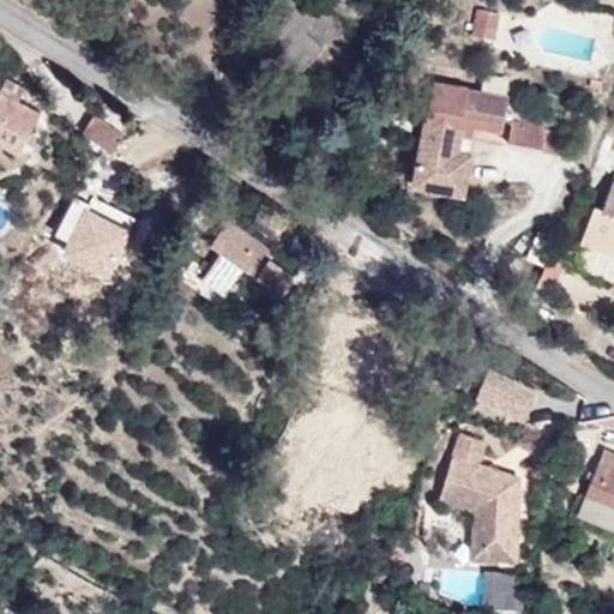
[(493,38),(499,13),(477,8),(473,36),(493,38)]
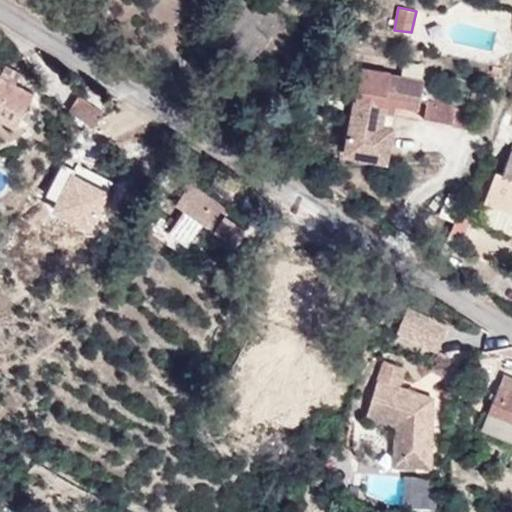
[(0,96),(33,118),(46,98),(27,83),(32,76),(19,66),(13,76),(0,67),(0,96)]
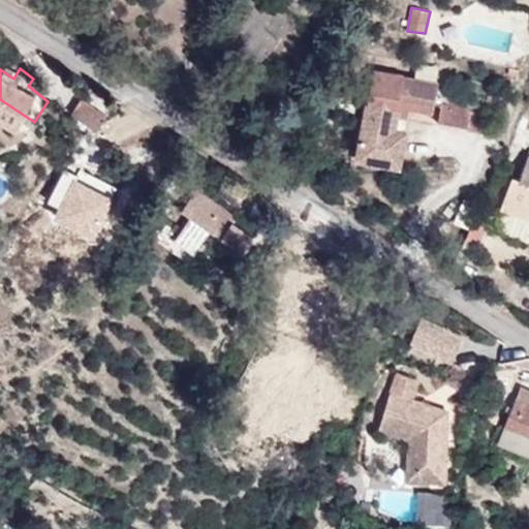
[(434,102),(438,83),(374,71),(358,157),(390,163),(402,97),(434,102)]
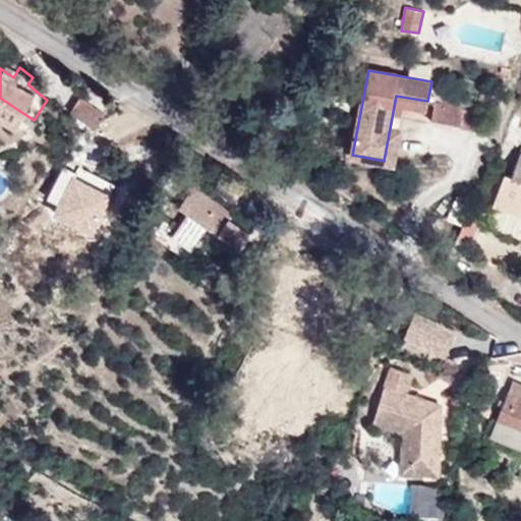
[(330,84),(328,97),(357,102),(358,91),(330,84)]
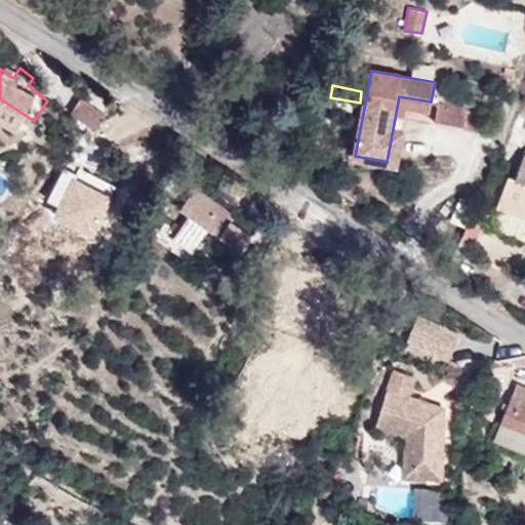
[(396,163),(408,97),(399,96),(387,162),(396,163)]
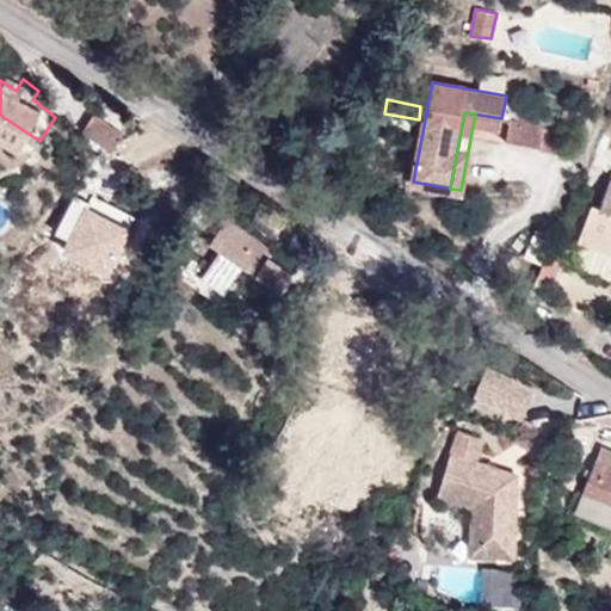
[(0,115),(0,130),(34,150),(39,141),(0,115)]
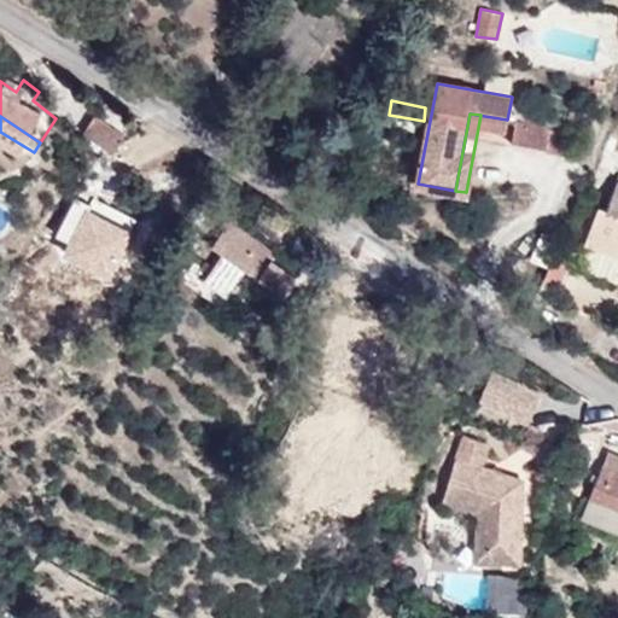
[(571,157),(575,134),(549,130),(549,127),(516,121),(512,144),(546,149),(544,152),(571,157)]
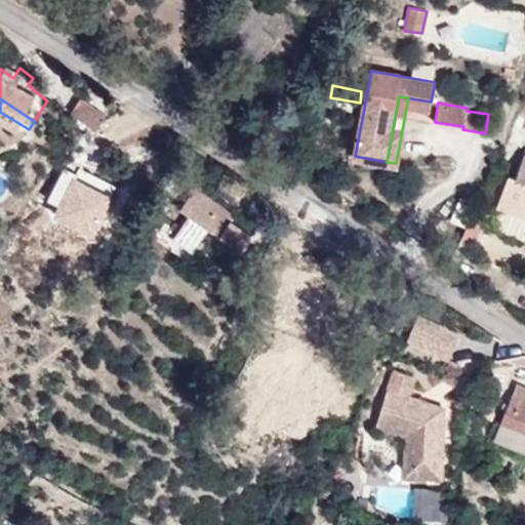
[(92,105),(82,120),(103,134),(112,118),(92,105)]
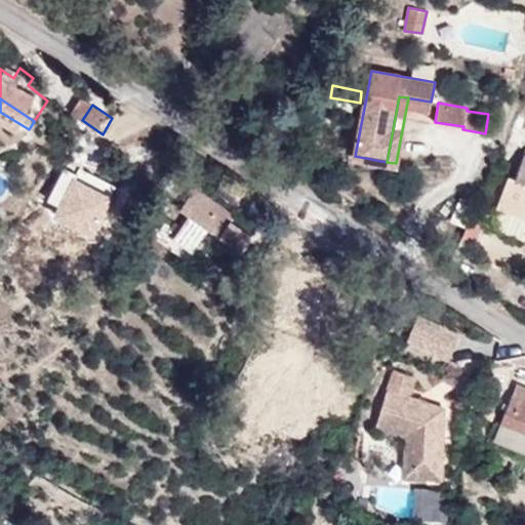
[(524,152),(515,179),(509,176),(497,206),(524,217),(524,152)]
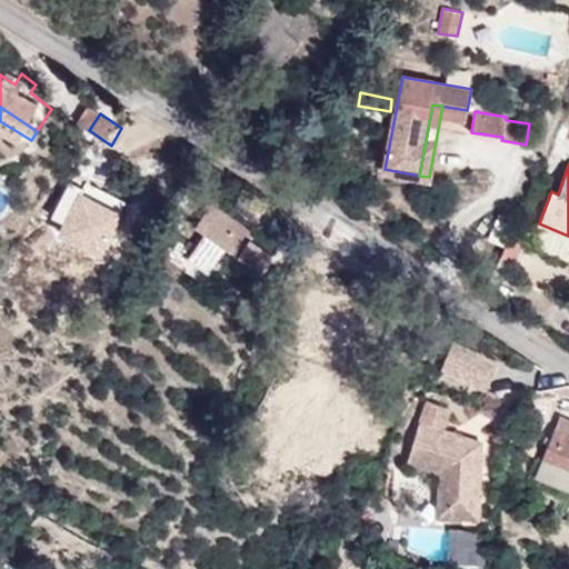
[(269,228),(229,202),(228,201),(212,227),(257,252),(255,257),(252,260),(278,276),(291,255),(263,236),(269,228)]
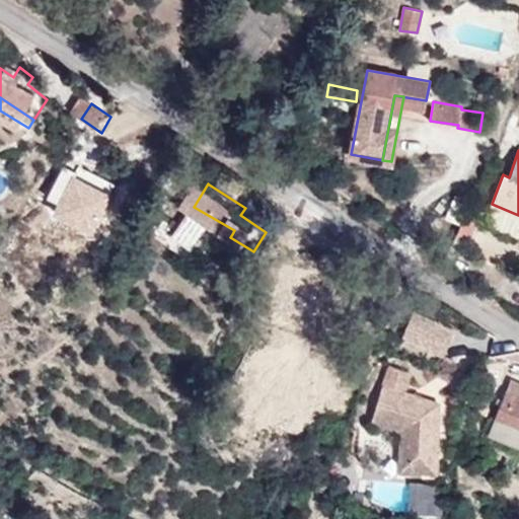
[(518,215),(492,204),(485,224),(518,237),(518,235),(518,215)]
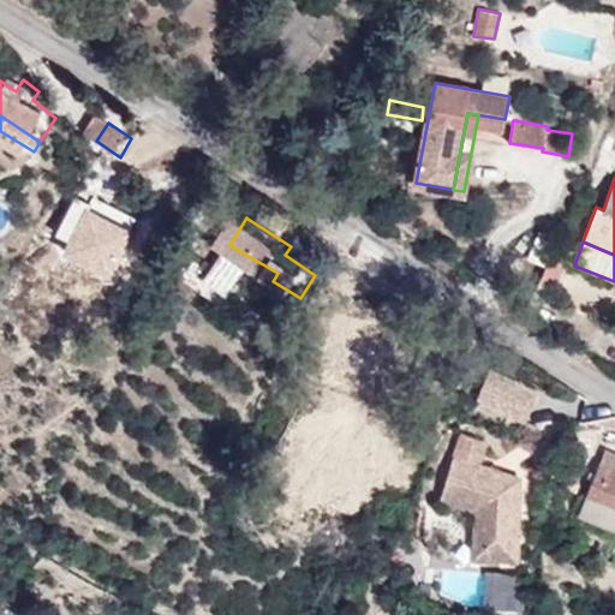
[(224,281),(246,294),(264,266),(240,251),(225,279),(224,281)]
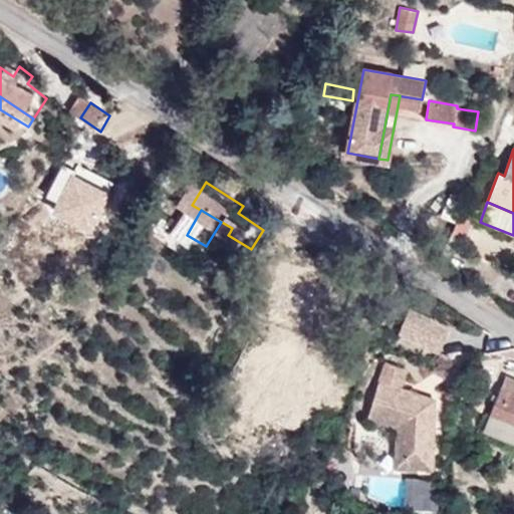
[(439,349),(447,327),(429,320),(420,341),(439,349)]
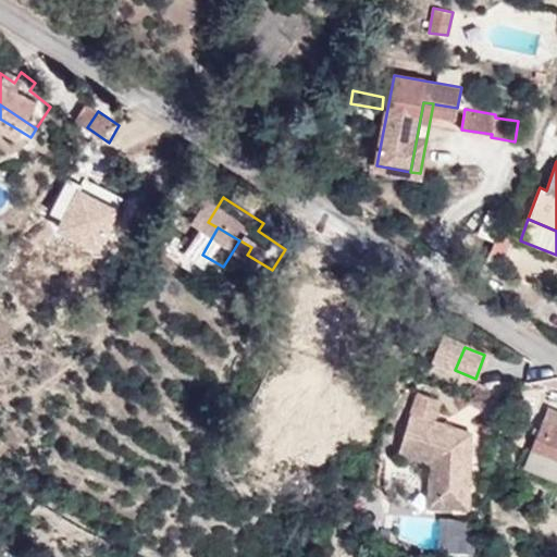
[(448,362),(452,354),(438,348),(434,356),(448,362)]
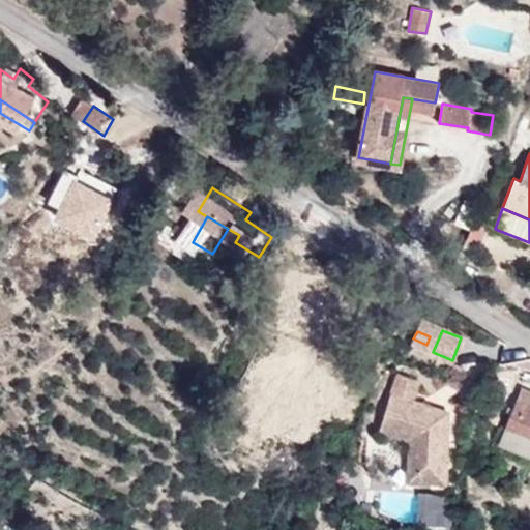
[(447,483),(450,412),(414,400),(420,382),(398,374),(379,432),(409,441),(407,482),(447,483)]
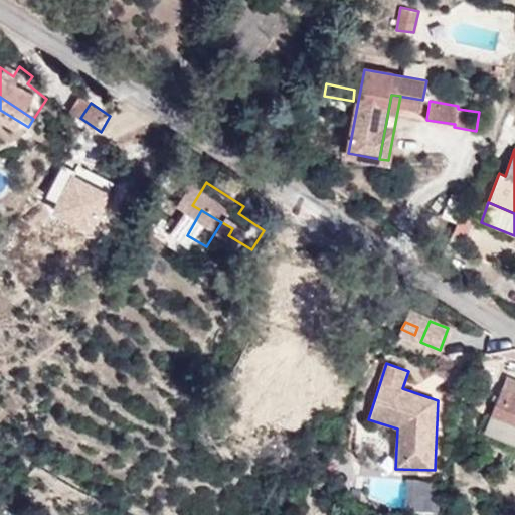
[(514,379),(507,377),(487,432),(514,443),(514,379)]
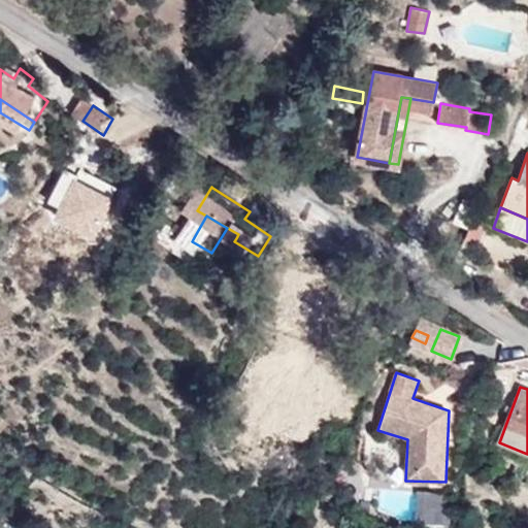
[(406,513),(407,490),(378,488),(376,510),(406,513)]
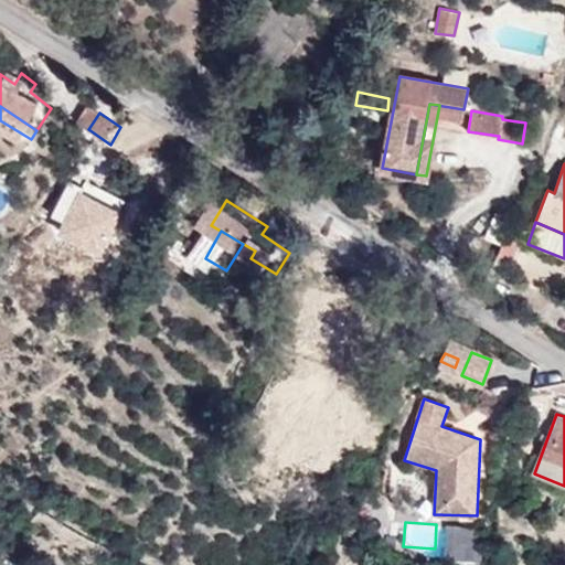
[(478,561),(480,526),(464,524),(460,560),(478,561)]
